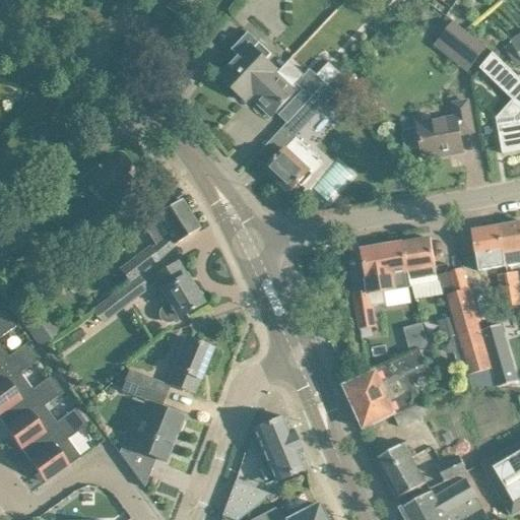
[(201,0),(172,0),(166,7),(184,22),(201,0)]
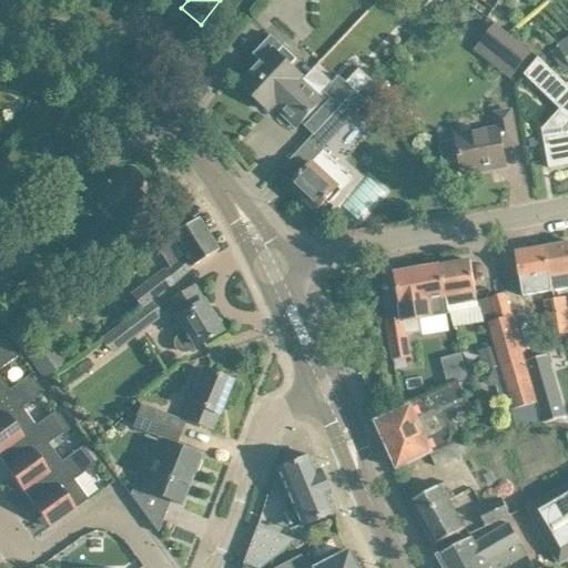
[(427,0),(422,8),(432,17),(445,0),(427,0)]
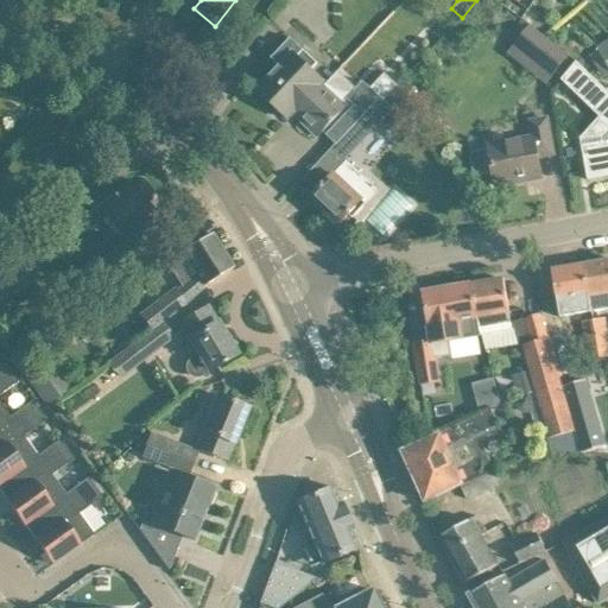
[(520,19),(530,26),(543,37),(551,30),(538,19),(539,17),(529,10),(520,19)]
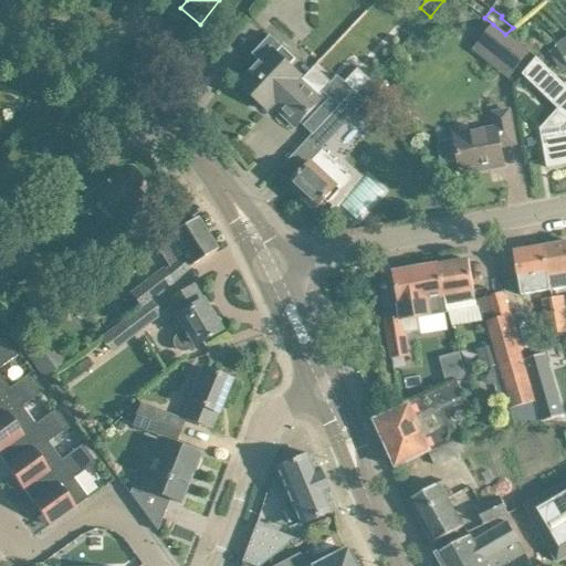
[(493,24),(478,42),(514,72),(530,53),(505,34),(493,24)]
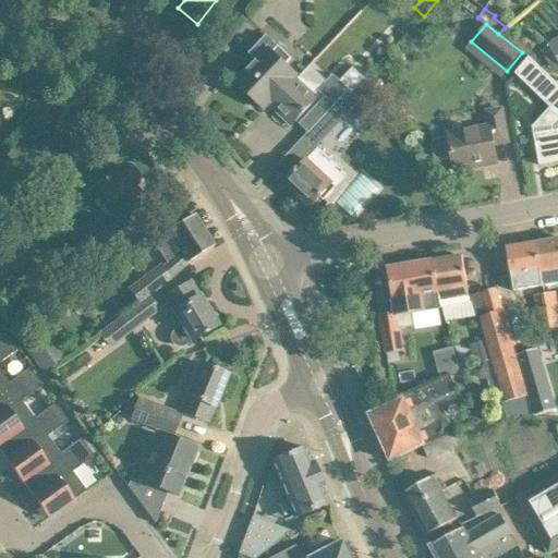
[(249,53),(256,61),(235,83),(265,110),(269,105),(296,76),(298,75),(286,64),(292,59),(266,35),(249,53)]
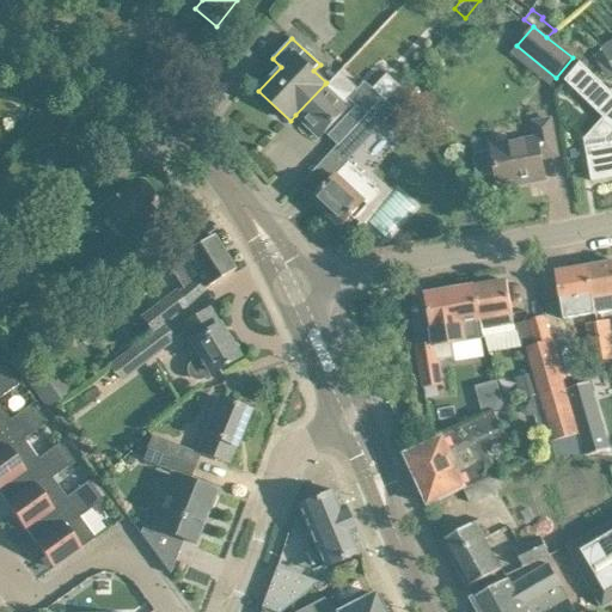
[(611,42),(601,49),(611,67),(611,42)]
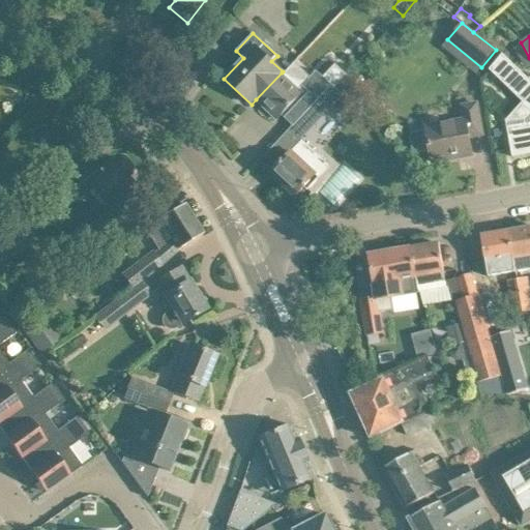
[(529,81),(502,54),(489,69),(529,110),(529,126),(507,130),(512,157),(529,153),(529,81)]
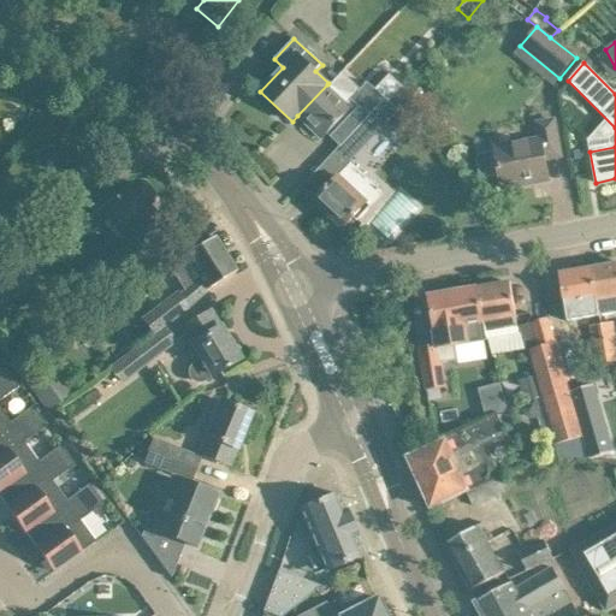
[(327,84),(297,116),(321,138),(327,134),(341,147),(372,113),(385,100),(389,104),(390,102),(403,88),(386,71),(371,86),(368,83),(350,101),(351,101),(348,105),(327,84)]
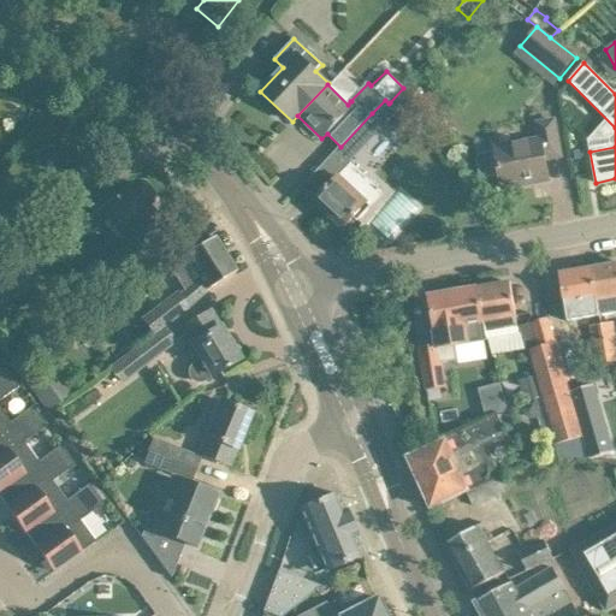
[(390,102),(389,104),(400,111),(404,116),(406,117),(425,98),(422,95),(409,82),(403,88),(390,102)]
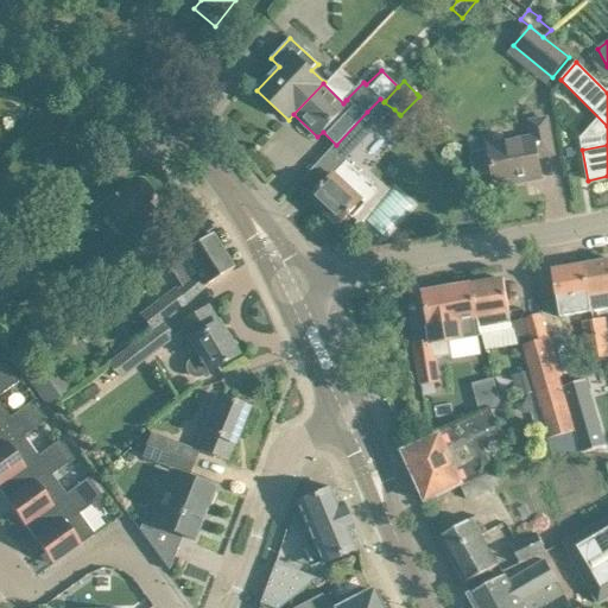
[(380,99),(367,112),(380,124),(394,109),(384,102),(380,99)]
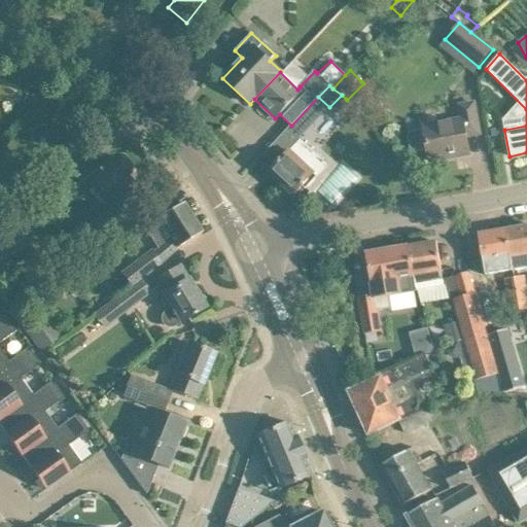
[(26,98),(23,107),(32,111),(35,102),(26,98)]
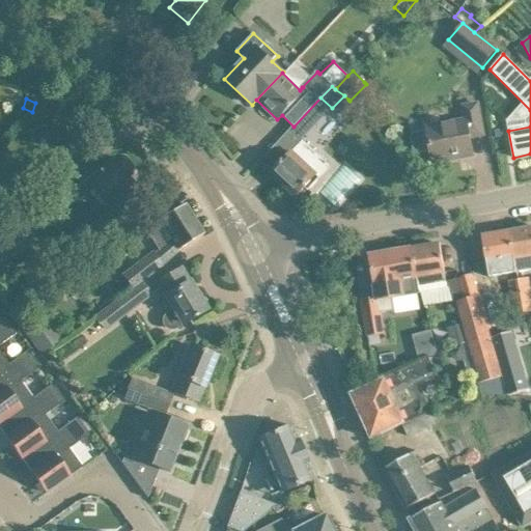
[(426,128),(427,131),(414,133),(411,138),(413,151),(417,155),(431,151),(432,163),(455,159),(455,156),(472,152),(470,137),(483,135),(477,104),(463,107),(466,120),(426,128)]
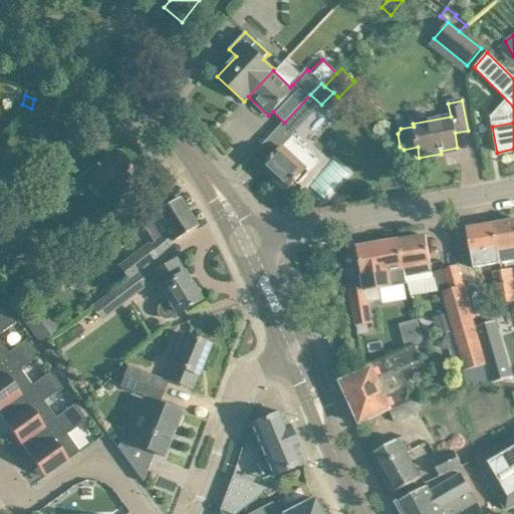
[(294,133),(284,122),(258,151),(269,162),(262,169),(286,191),(295,182),(298,185),(309,173),(306,171),(317,159),(317,156),(310,150),(308,150),(306,149),(305,149),(292,136),(294,133)]
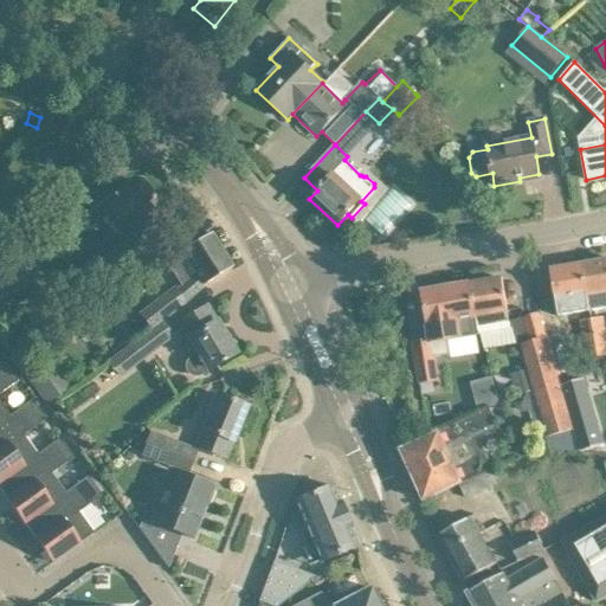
[(134,182),(110,200),(109,199),(108,198),(105,197),(104,197),(102,197),(101,197),(98,198),(96,199),(95,200),(94,201),(92,204),(92,206),(92,208),(92,210),(92,212),(94,213),(81,224),(104,257),(86,271),(97,284),(98,284),(107,295),(126,281),(117,269),(129,259),(131,264),(148,251),(144,247),(161,234),(163,237),(165,236),(154,223),(156,220),(142,202),(147,199),(148,192),(140,184),(134,182)]
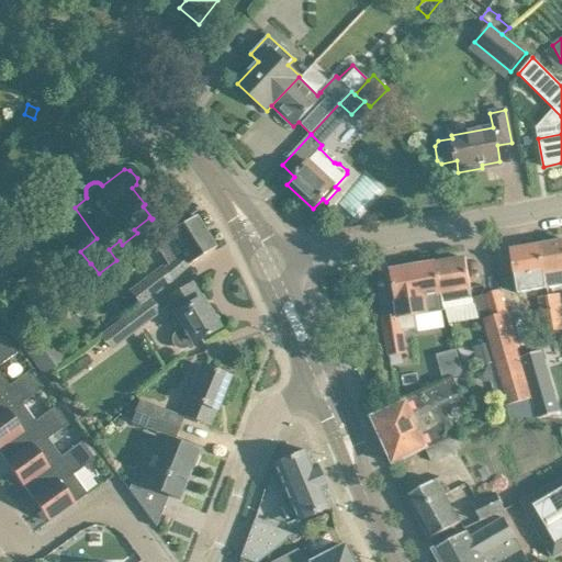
[(138,279),(142,282),(154,295),(189,265),(215,248),(195,216),(168,234),(169,235),(155,247),(166,265),(157,274),(152,268),(138,279)]
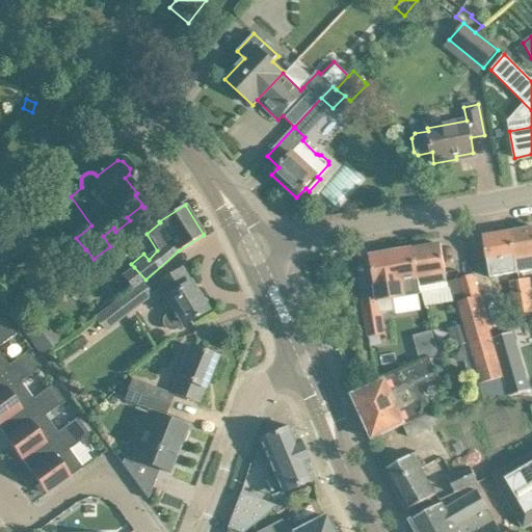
[(531,229),(510,233),(515,260),(517,273),(531,270),(531,229)]
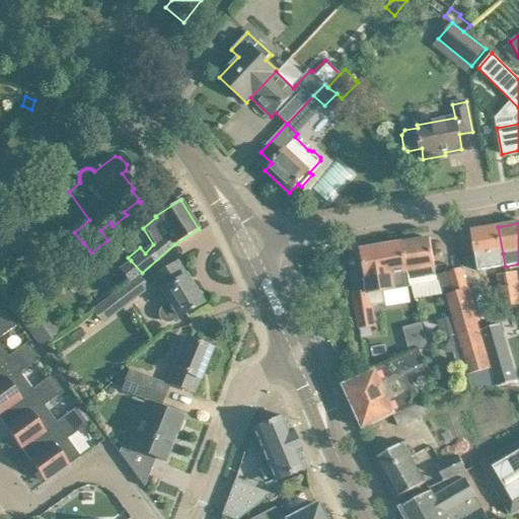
[(471,232),(474,251),(477,269),(493,267),(491,255),(503,253),(498,227),(471,232)]
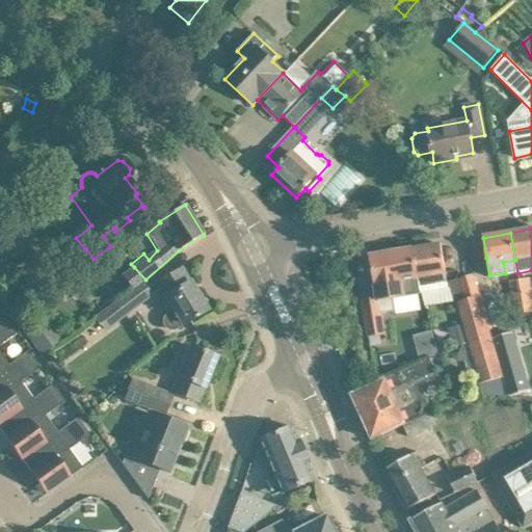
[(441,244),(413,249),(417,278),(419,291),(448,287),(447,280),(446,273),(441,244)]
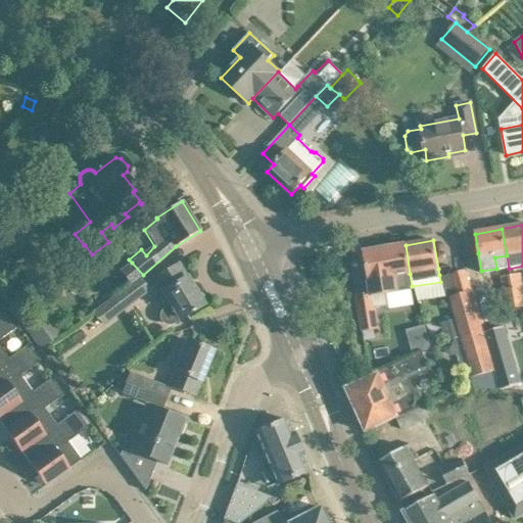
[(412,286),(410,274),(406,245),(391,247),(388,247),(388,245),(370,248),(370,250),(368,251),(364,252),(367,269),(366,269),(367,276),(368,276),(369,281),(371,293),(357,295),(362,332),(378,329),(375,308),(388,306),(386,294),(412,290),(412,286)]
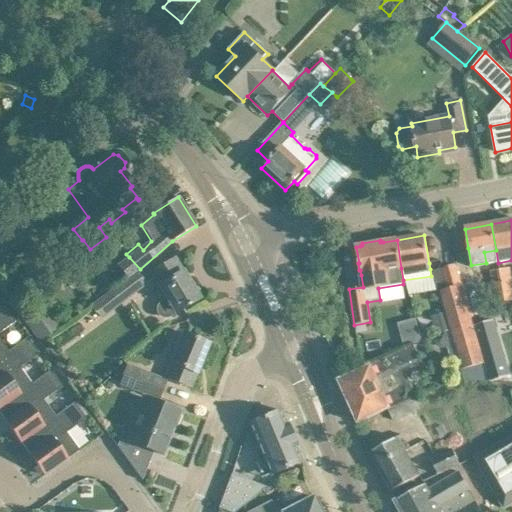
[(174,259),(152,273),(150,274),(157,285),(156,286),(164,299),(158,303),(157,305),(156,309),(155,311),(157,315),(158,317),(161,318),(165,319),(168,318),(198,299),(174,259)]
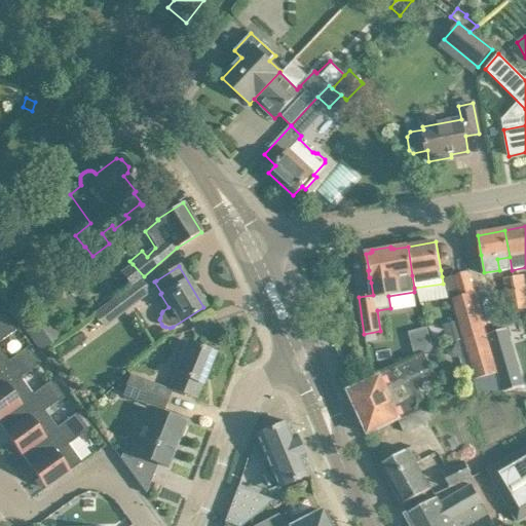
[(454,299),(459,321),(464,339),(460,340),(473,381),(495,374),(490,354),(484,335),(472,295),(475,294),(467,272),(455,275),(453,268),(441,270),(442,276),(443,279),(450,300),(454,299)]
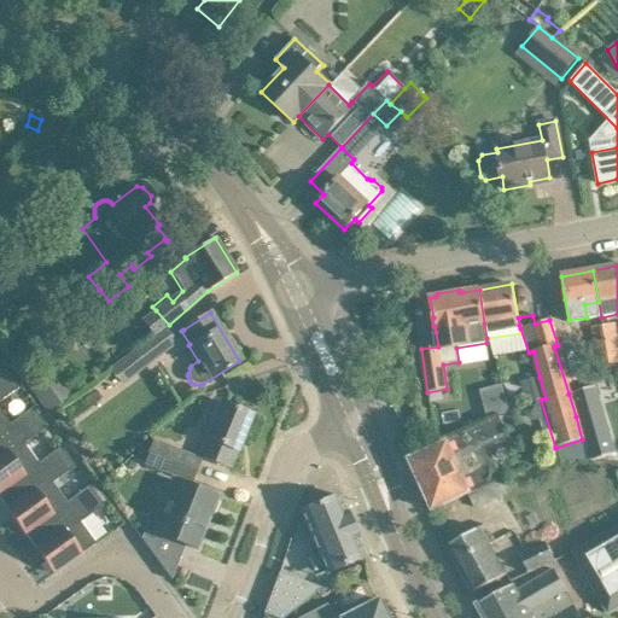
[(614,324),(602,326),(608,365),(617,363),(617,357),(613,359),(611,340),(617,340),(614,324)]
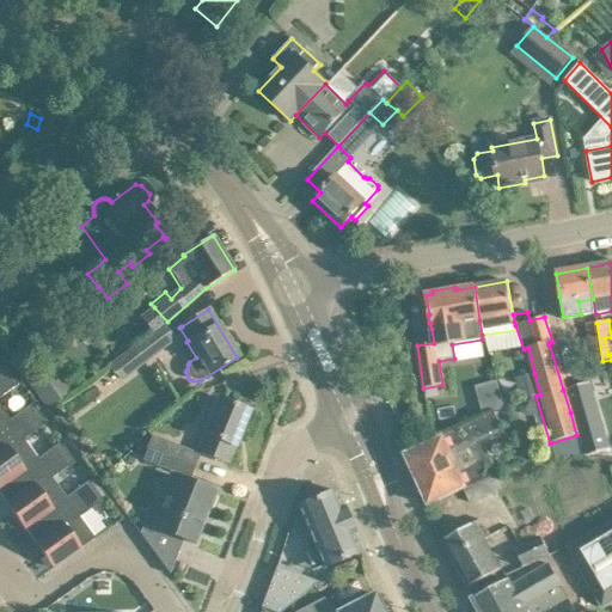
[(588,341),(591,340),(594,363),(603,361),(597,323),(585,324),(588,341)]
